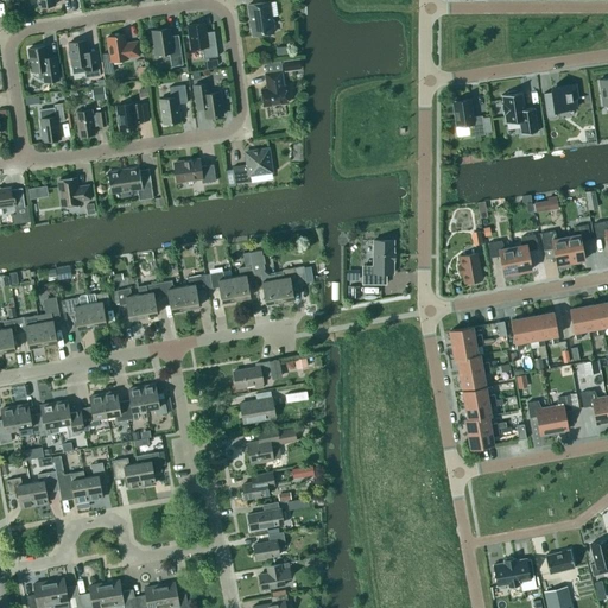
[(273,29),(274,26),(274,21),(272,20),(268,1),(248,5),(253,36),(273,32),(273,29)]
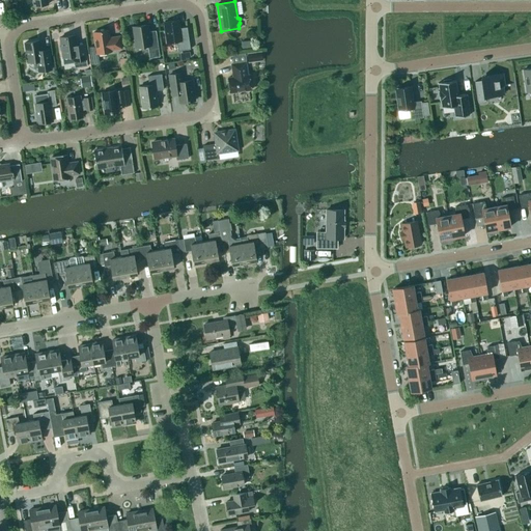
[(167,43),(177,42),(178,51),(190,49),(187,27),(179,28),(178,20),(164,22),(167,43)]
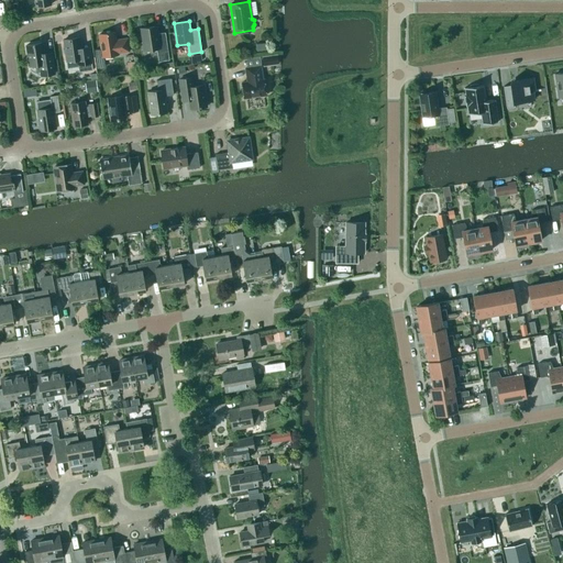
[(144,51),(157,48),(158,62),(169,59),(165,32),(158,33),(157,26),(141,29),(144,51)]
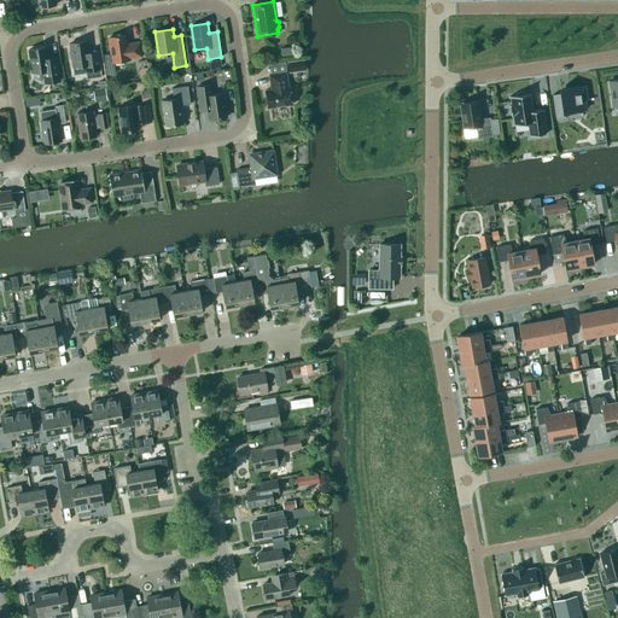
[(112,53),(104,54),(108,75),(116,74),(114,62),(129,59),(129,58),(143,57),(140,42),(128,44),(127,35),(109,38),(112,53)]
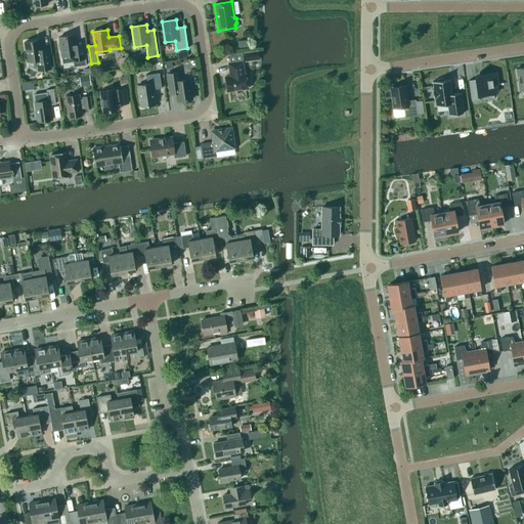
[(72,55),(74,67),(87,66),(84,51),(77,52),(74,35),(59,37),(62,57),(72,55)]
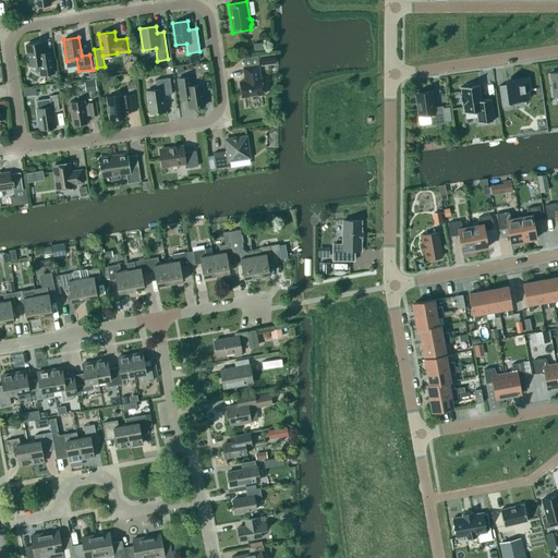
[(39,75),(53,73),(51,56),(44,57),(41,43),(26,45),(29,65),(38,64),(39,75)]
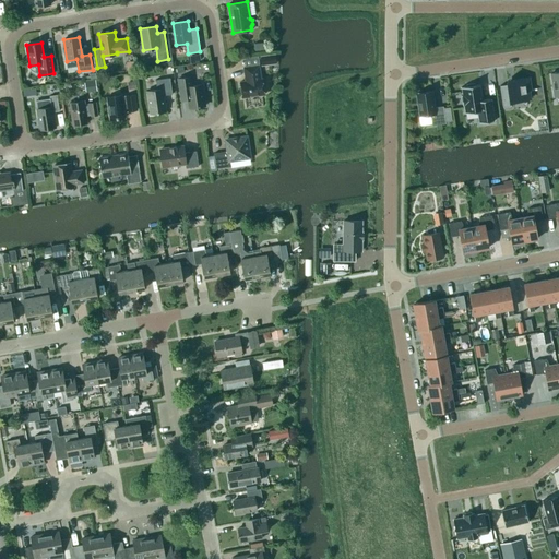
[(261,66),(276,63),(275,54),(260,56),(261,66)]
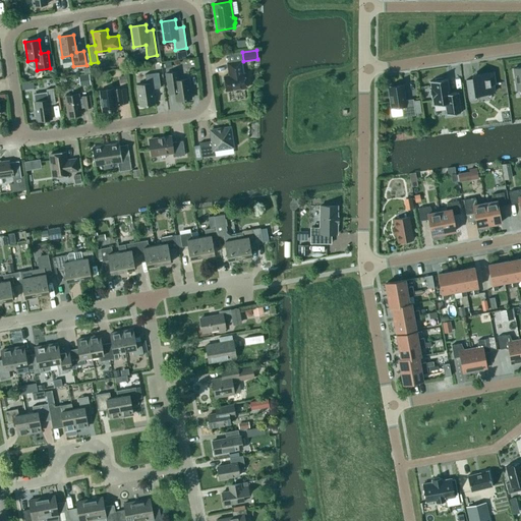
[(229,75),(224,76),(226,91),(246,88),(244,73),(243,73),(241,61),(227,63),(229,75)]
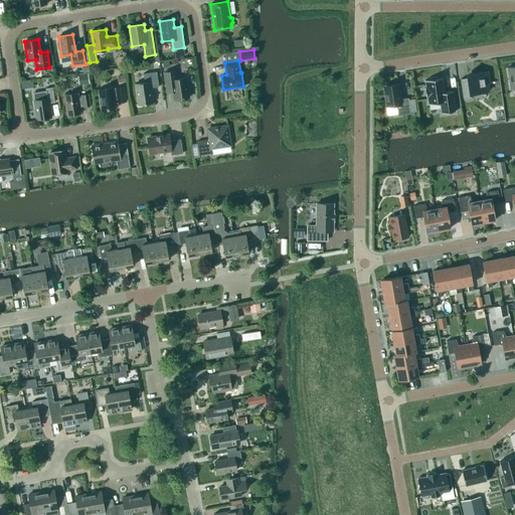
[(166,87),(172,86),(174,100),(189,98),(186,77),(177,79),(176,70),(164,72),(166,87)]
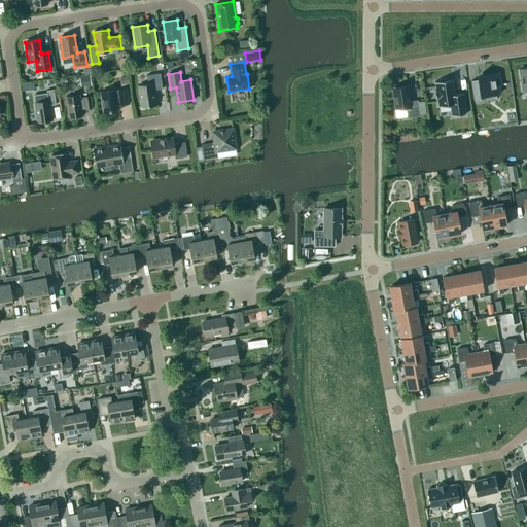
[(148,84),(138,85),(141,106),(138,107),(141,107),(156,105),(154,90),(163,89),(161,73),(147,75),(148,84)]
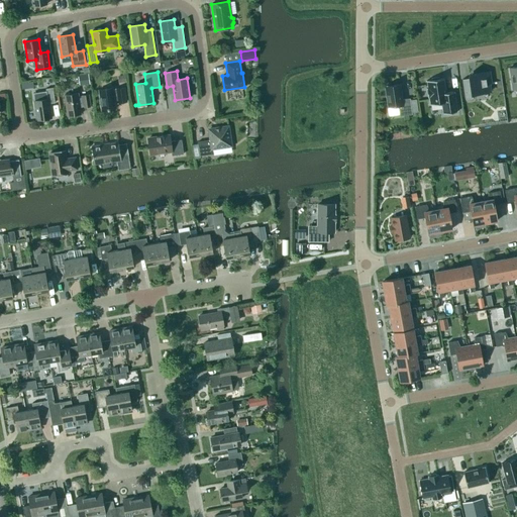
[(469,79),(461,80),(464,99),(472,98),(472,94),(489,92),(488,84),(499,82),(490,83),(488,72),(475,74),(475,76),(469,77),(469,79)]
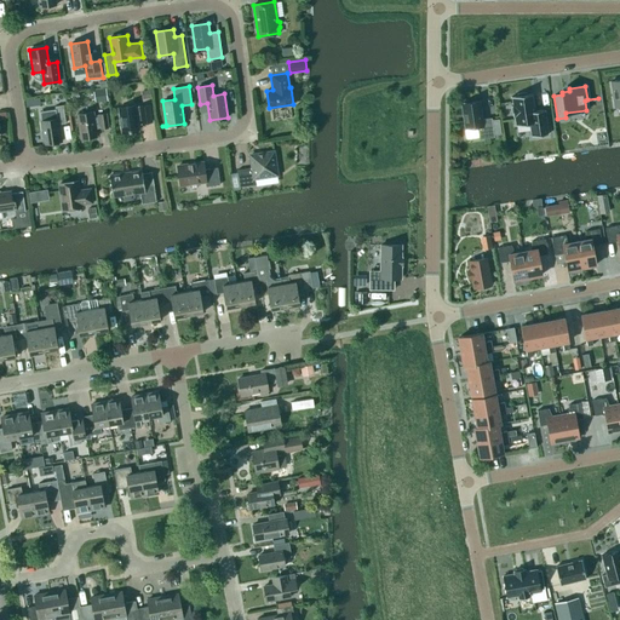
[(105,89),(93,91),(96,103),(108,101),(105,89)]
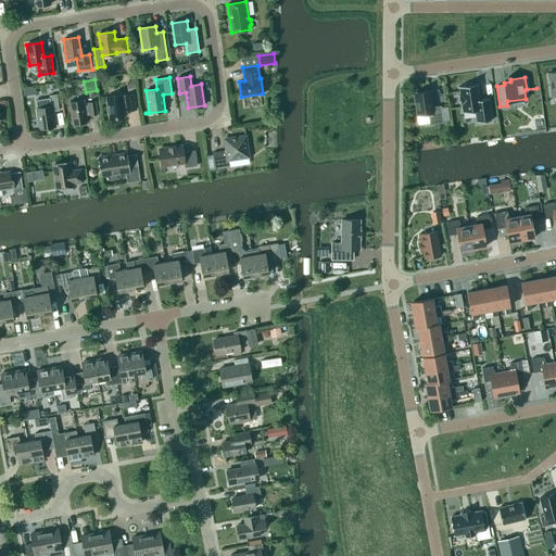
[(464,84),(465,86),(458,87),(458,88),(459,87),(460,95),(458,95),(460,105),(462,104),(463,112),(463,113),(475,111),(477,122),(476,122),(477,123),(492,119),(491,119),(489,99),(480,100),(478,85),(478,84),(472,85),(472,83),(464,84)]
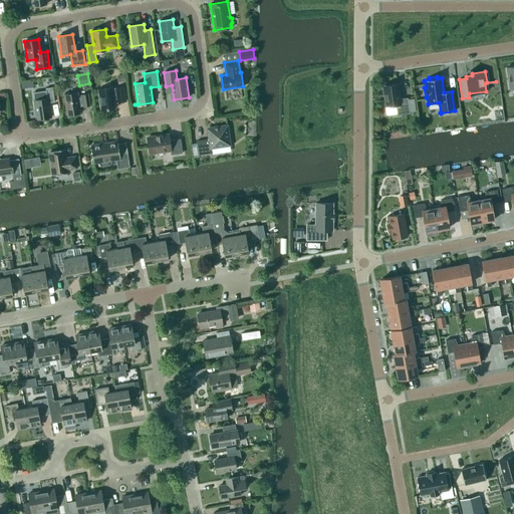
[(398,84),(382,86),(386,107),(396,105),(398,115),(410,113),(410,112),(416,112),(414,98),(408,99),(408,97),(400,99),(398,84)]
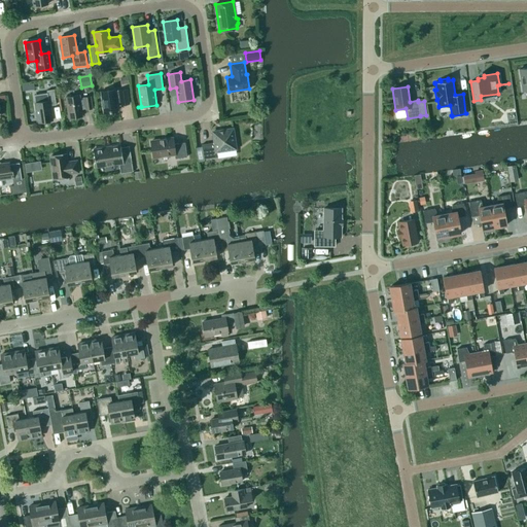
[(56,105),(54,90),(46,91),(48,101),(35,102),(35,103),(38,123),(53,120),(51,120),(49,106),(56,105)]
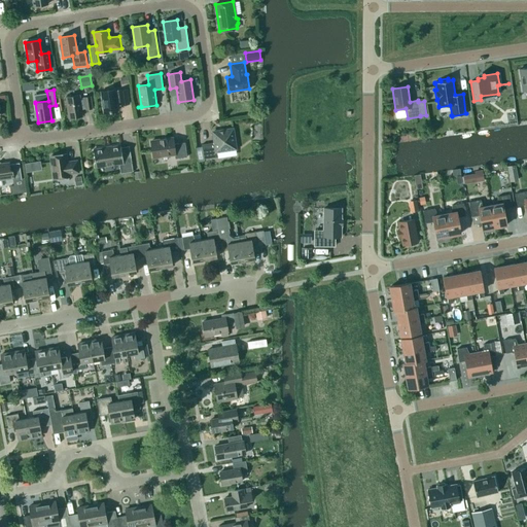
[(117,104),(120,104),(120,105),(130,104),(128,90),(115,91),(114,90),(101,92),(104,113),(117,111),(117,104)]
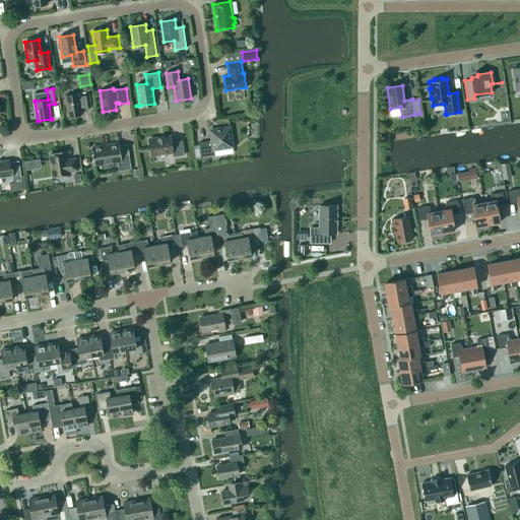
[(83,96),(79,96),(78,93),(65,95),(68,117),(81,115),(80,108),(84,107),(84,108),(91,107),(89,94),(83,95),(83,96)]
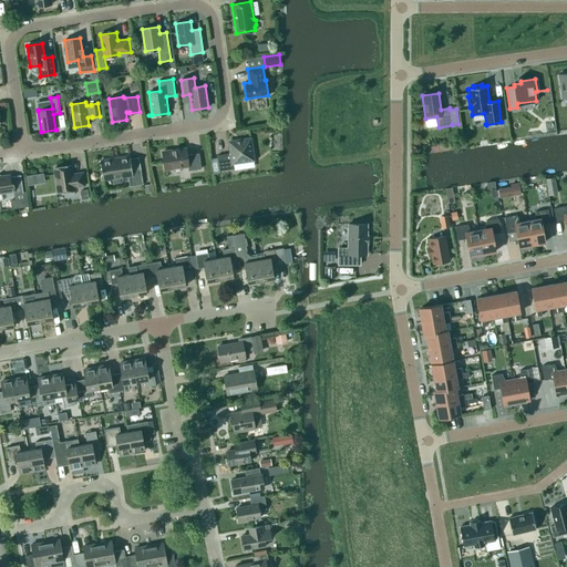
[(230,154),(217,155),(219,171),(229,169),(229,168),(234,167),(234,163),(245,162),(245,163),(255,161),(254,151),(253,151),(250,138),(229,142),(230,154)]
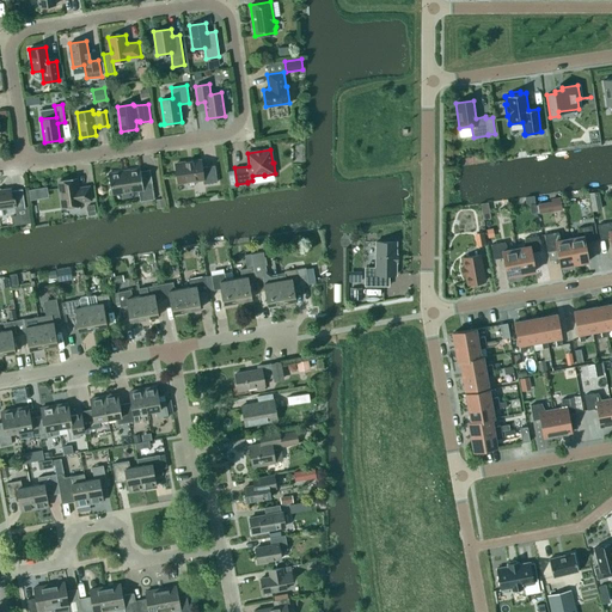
[(193,161),(185,163),(176,164),(178,183),(203,179),(203,184),(218,182),(215,165),(202,167),(201,160),(193,161)]
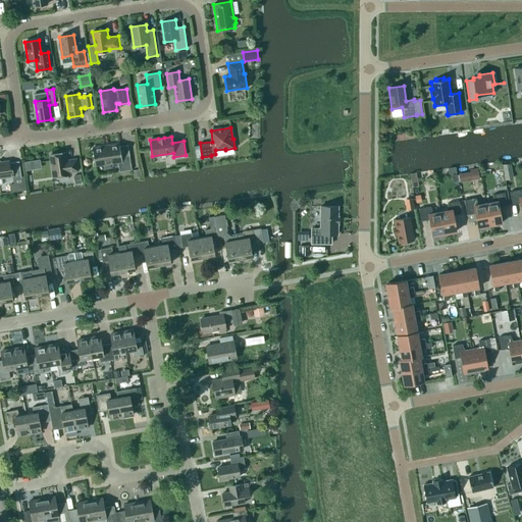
[(119,171),(132,169),(129,155),(121,156),(119,144),(93,148),(95,166),(118,162),(119,171)]
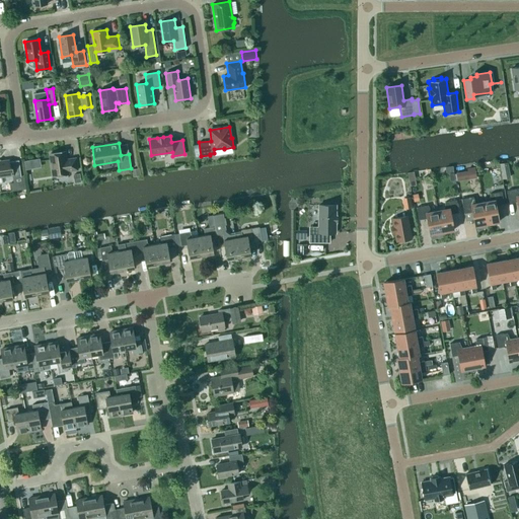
[(67,171),(78,170),(76,158),(66,159),(65,151),(50,154),(54,176),(68,173),(67,171)]
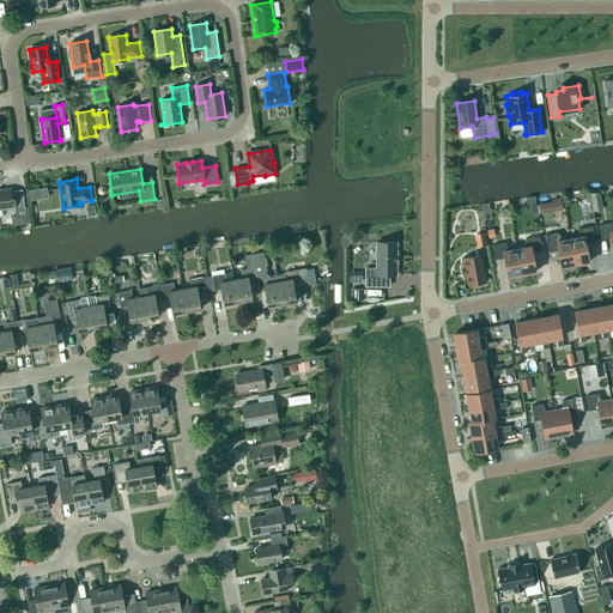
[(0,208),(14,207),(16,211),(25,210),(23,189),(11,192),(11,189),(2,190),(2,189),(1,190),(0,188),(0,208)]
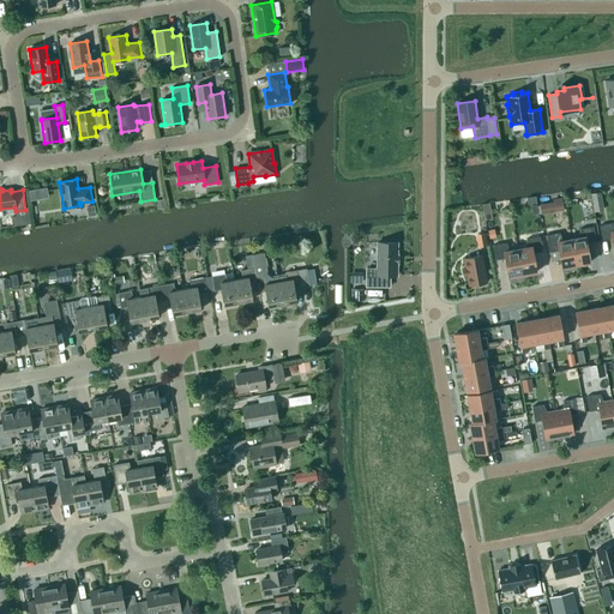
[(489,203),(482,205),(485,221),(493,220),(489,203)]
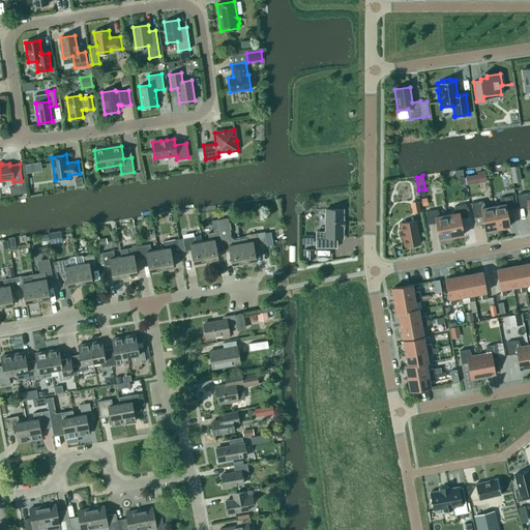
[(467,184),(479,182),(477,175),(466,177),(467,184)]
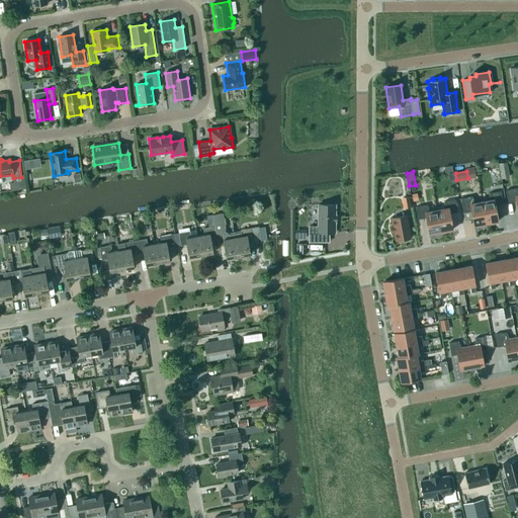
[(78,173),(70,174),(72,181),(79,180),(78,173)]
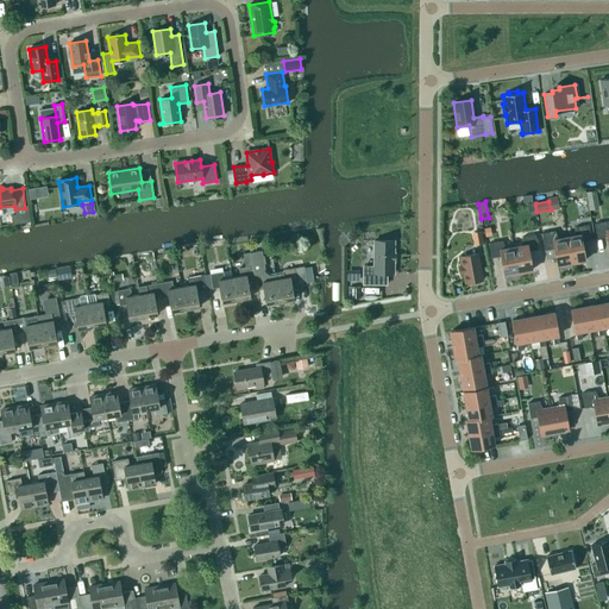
[(17,214),(12,215),(13,225),(27,223),(26,213),(17,214)]
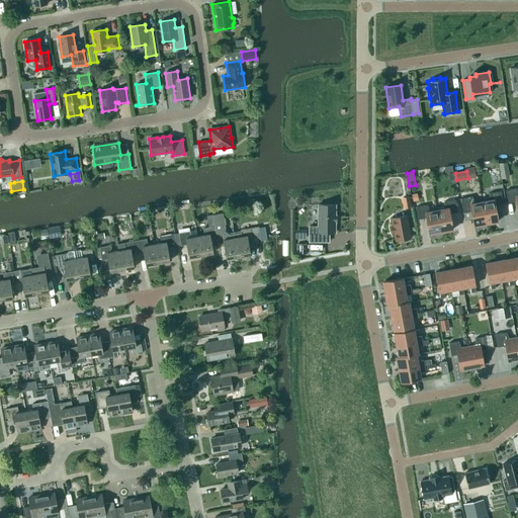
[(516,201),(517,210),(517,189),(517,188),(506,190),(508,202),(516,201)]
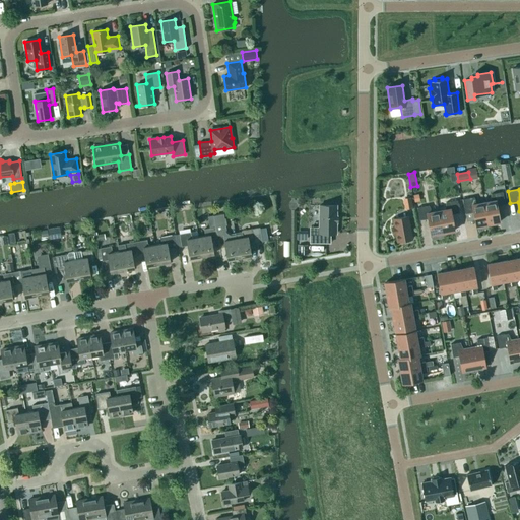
[(493,223),(500,222),(497,206),(505,204),(503,192),(492,194),(491,201),(484,202),(489,224),(493,223)]
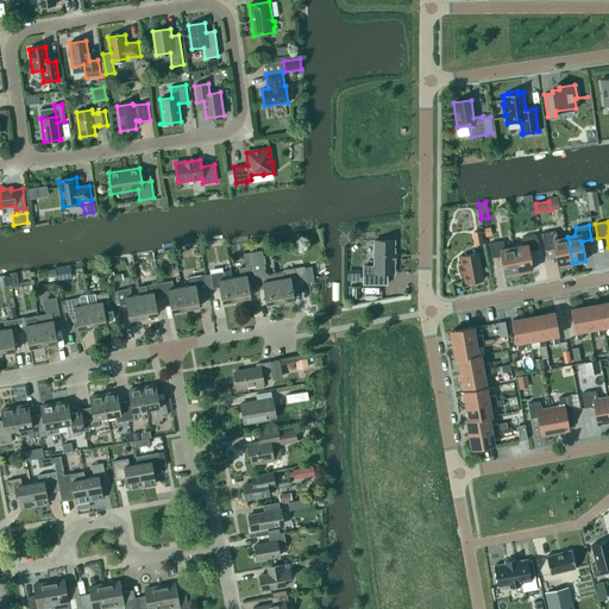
[(554,246),(558,265),(566,264),(572,263),(567,237),(559,239),(556,231),(541,233),(545,249),(554,246)]
